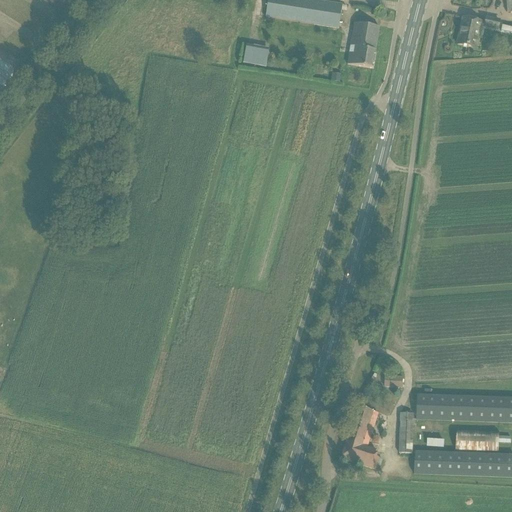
[(338,30),(341,12),(345,13),(346,6),(307,0),(268,0),(265,18),(338,30)]
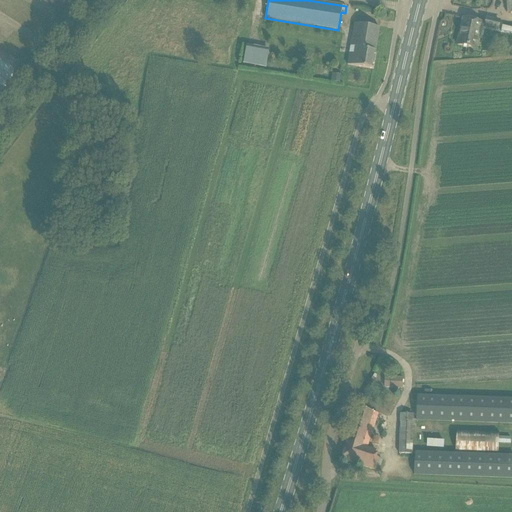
[(498,30),(500,22),(486,19),(485,27),(498,30)]
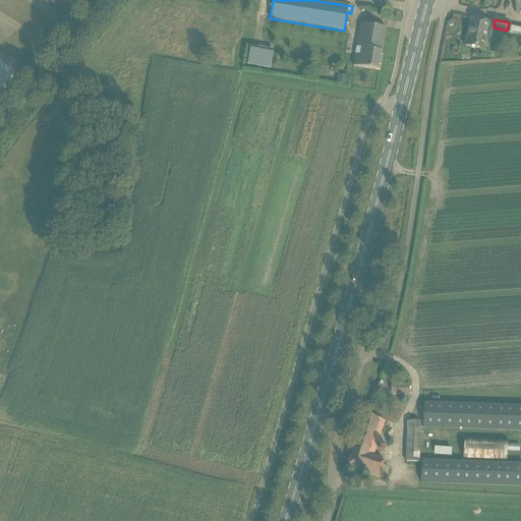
[(483,50),(488,26),(488,24),(471,20),(465,46),(475,49),(483,50)]
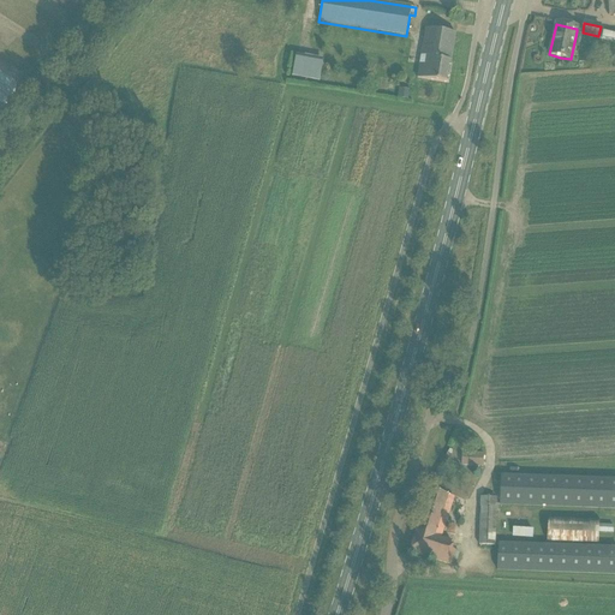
[(455,34),(453,34),(425,29),(417,79),(447,84),(455,34)]
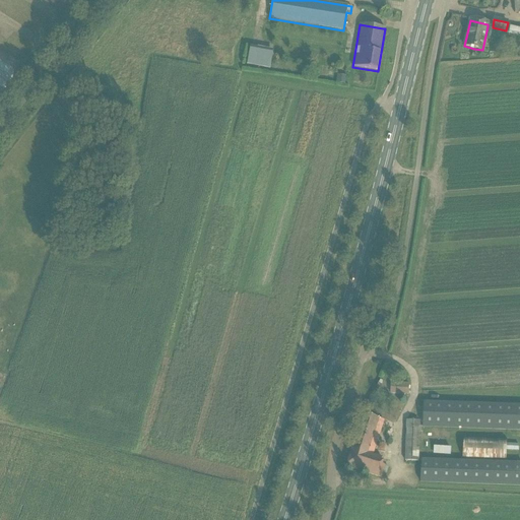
[(273,51),(250,46),(247,65),(270,70),(273,51)]
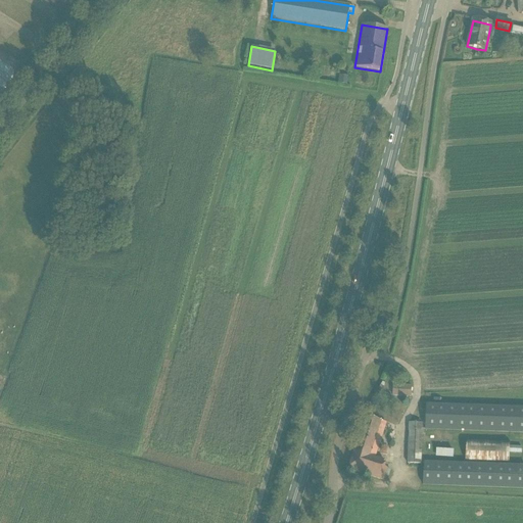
[(335,75),(336,67),(319,65),(318,72),(335,75)]
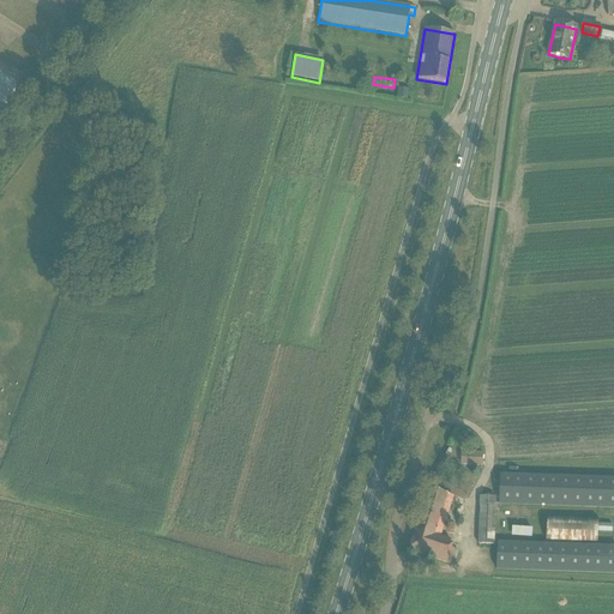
[(459,467),(482,467),(482,453),(461,452),(459,467)]
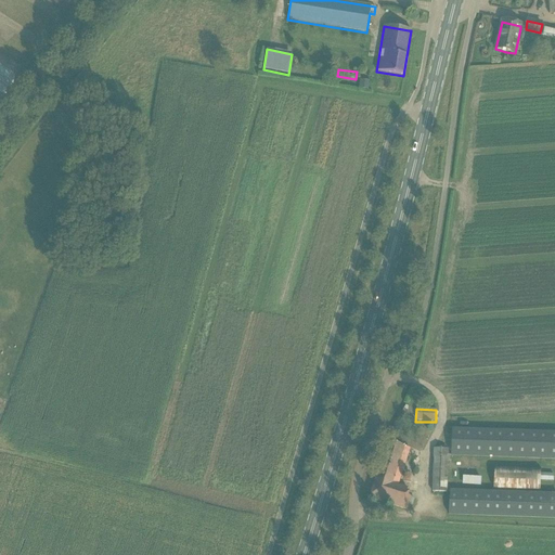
[(554,460),(554,433),(451,429),(450,455),(554,460)]
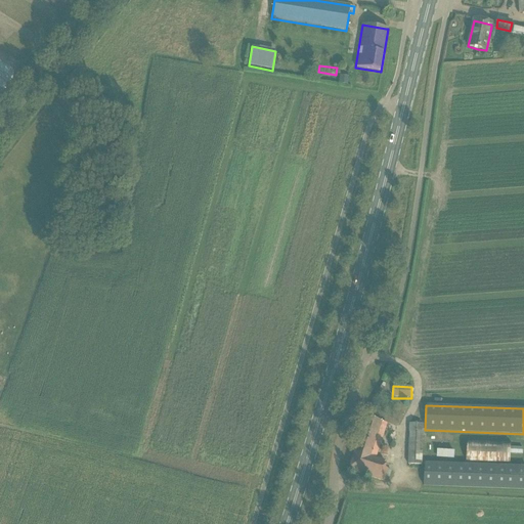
[(384,482),(387,470),(385,469),(387,465),(384,464),(385,462),(376,459),(386,425),(365,418),(349,471),(384,482)]
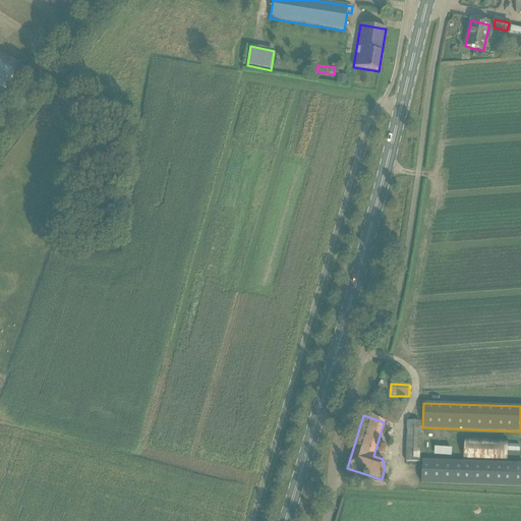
[(406,462),(418,463),(419,430),(420,427),(419,422),(416,422),(413,422),(407,421),(406,462)]
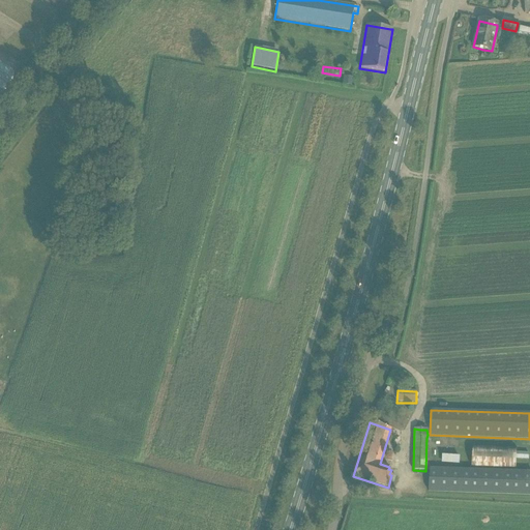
[(529,453),(516,451),(516,449),(472,448),(471,465),(470,467),(514,469),(516,459),(528,460),(529,453)]
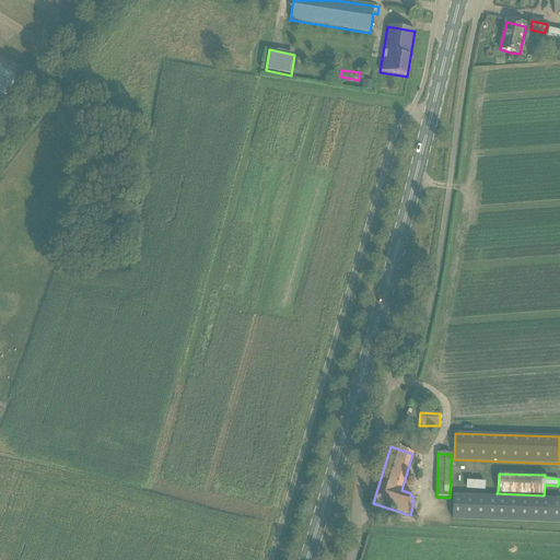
[(559,500),(556,501),(454,496),(453,518),(459,518),(559,524),(559,500)]
